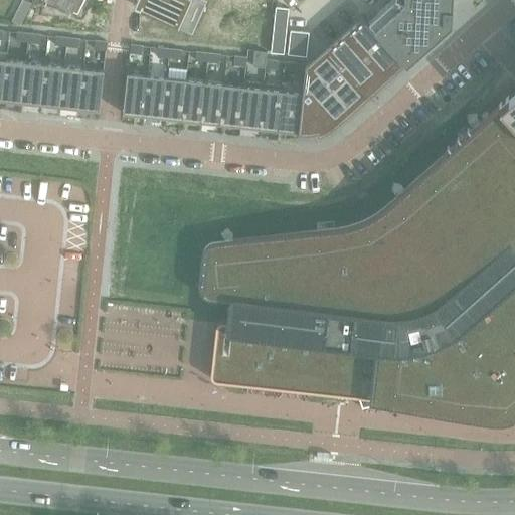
[(22,0),(17,10),(25,14),(30,4),(22,0)]
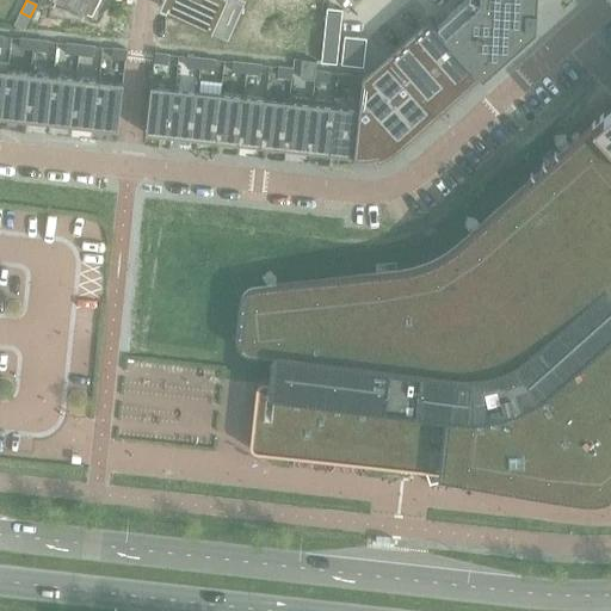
[(161,0),(158,8),(228,39),(229,37),(245,2),(240,0),(161,0)]
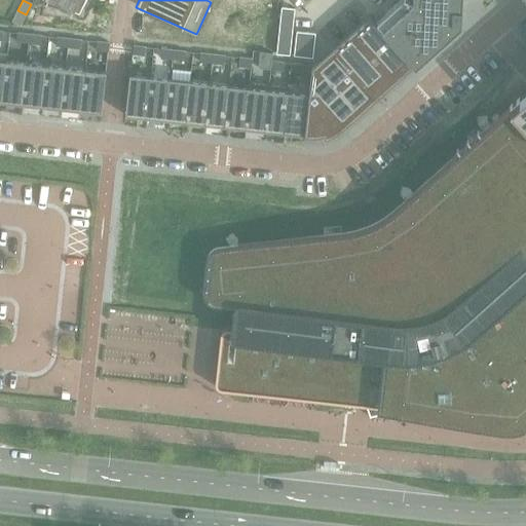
[(381,17),(376,22),(412,62),(415,67),(420,62),(425,58),(461,26),(462,0),(400,0),(396,4),(386,13),(381,17)]
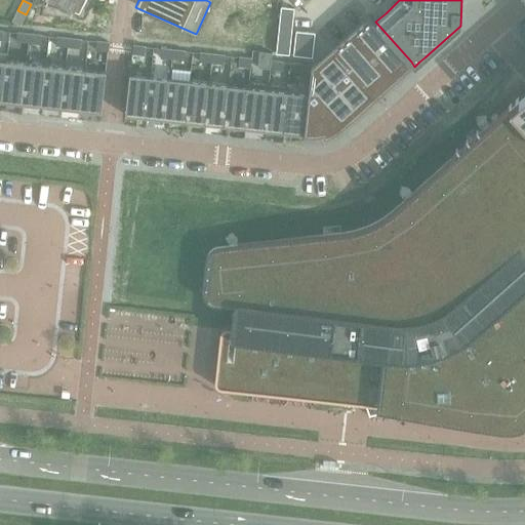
[(281,7),(280,15),(293,16),(294,9),(281,7)]
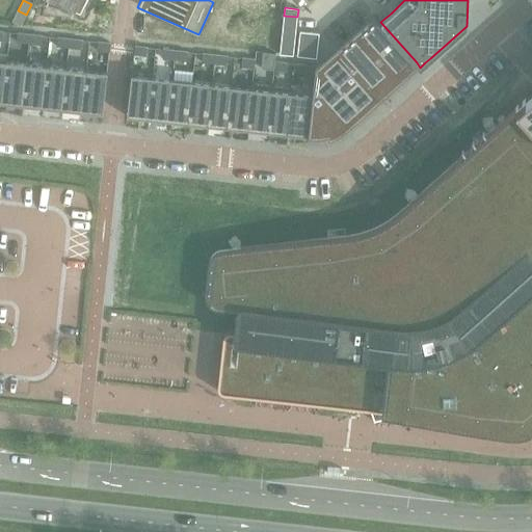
[(18,10),(12,21),(21,25),(26,15),(18,10)]
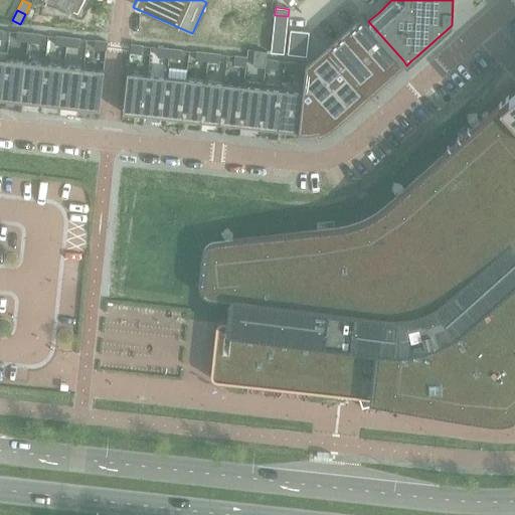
[(362,14),(344,30),(375,66),(385,76),(397,66),(403,60),(368,21),(362,14)]
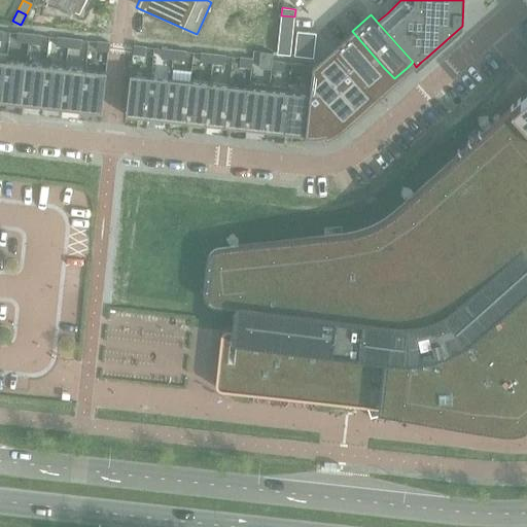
[(281,15),(280,23),(293,25),(294,16),(281,15)]
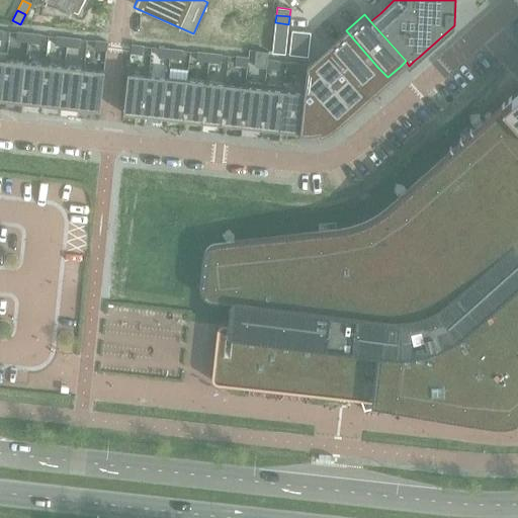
[(275,22),(275,30),(287,31),(288,24),(275,22)]
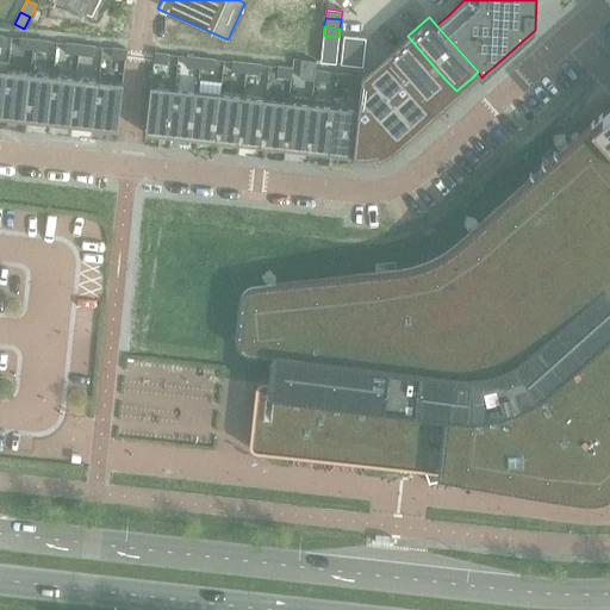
[(324,36),(323,44),(337,47),(338,37),(324,36)]
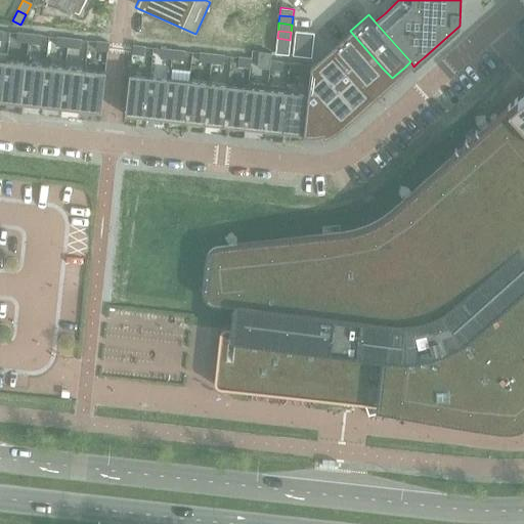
[(350,31),(332,47),(374,94),(380,89),(392,78),(382,68),(350,31)]
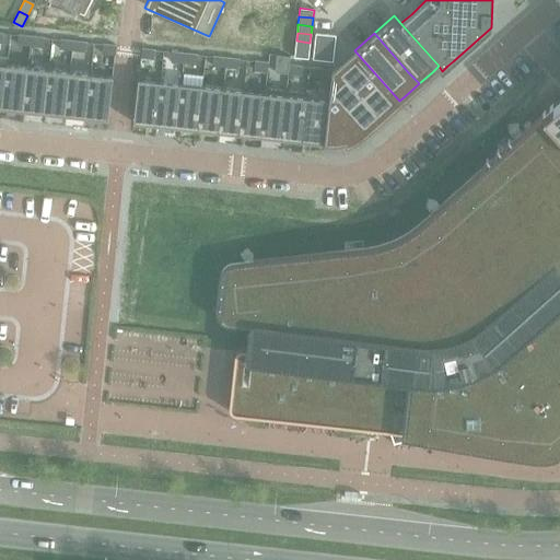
[(316,34),(313,59),(333,61),(336,36),(316,34)]
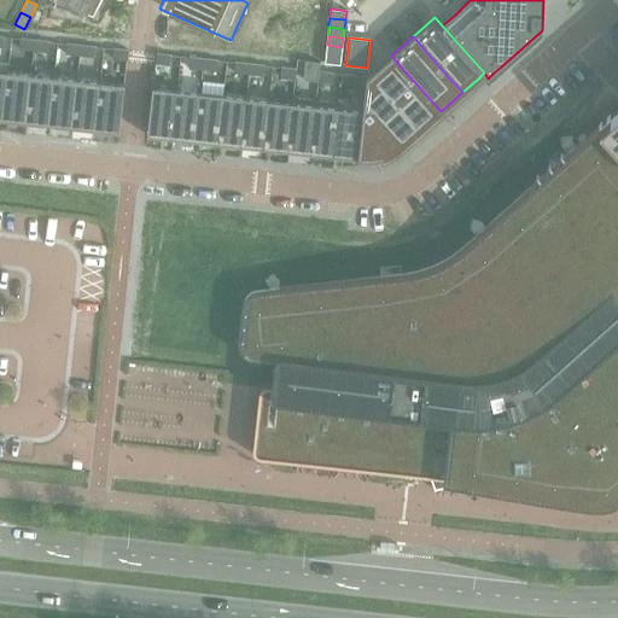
[(34,51),(35,41),(21,39),(19,48),(34,51)]
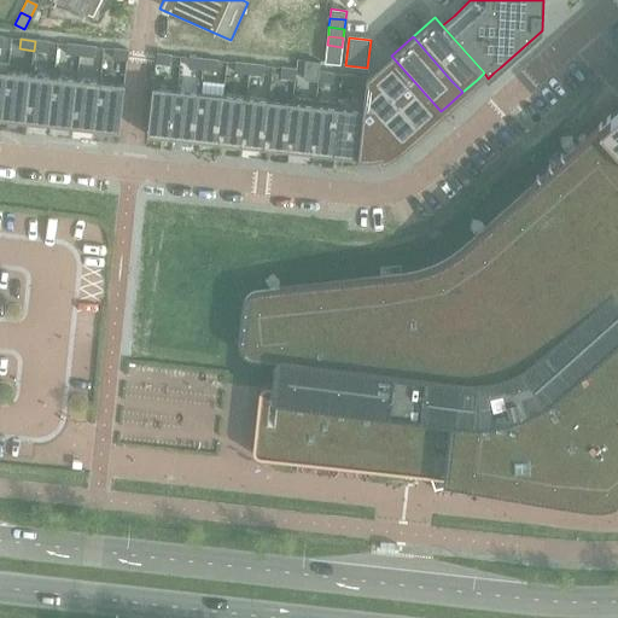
[(48,52),(50,42),(35,41),(34,51),(48,52)]
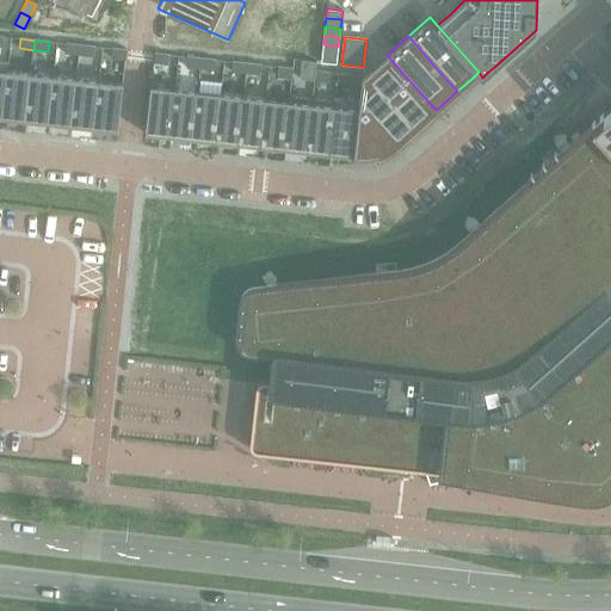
[(79,55),(80,45),(66,43),(65,54),(79,55)]
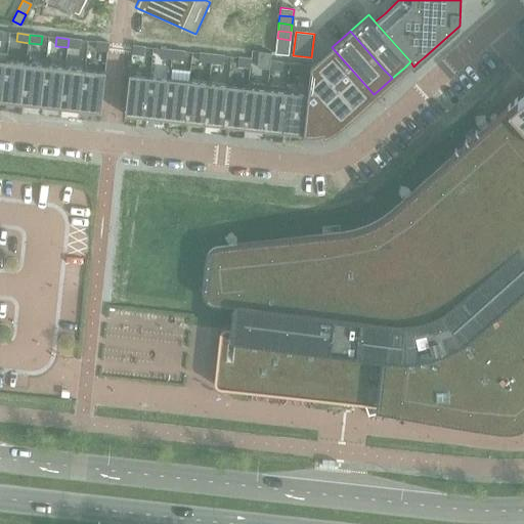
[(277,38),(276,46),(290,47),(290,40),(277,38)]
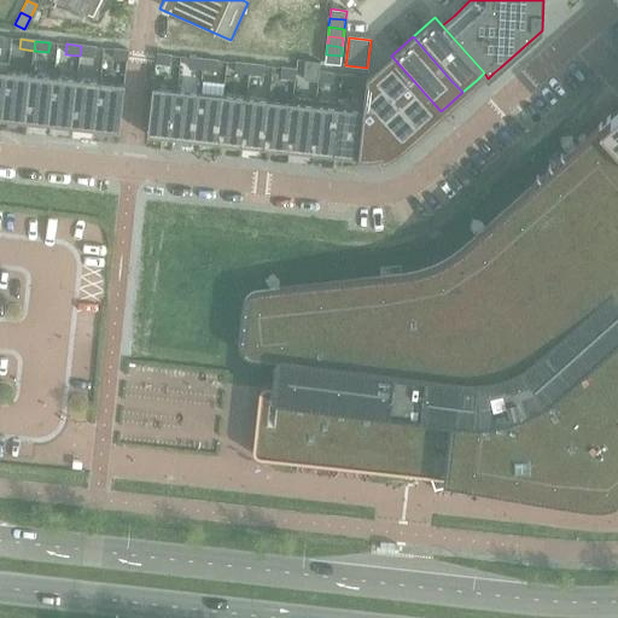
[(94,57),(95,47),(81,46),(80,56),(94,57)]
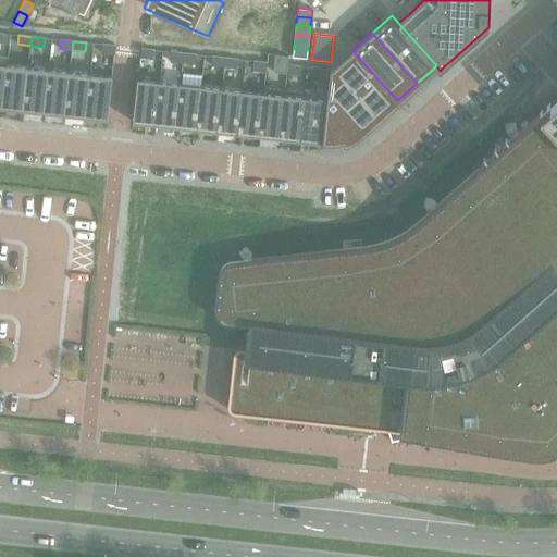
[(102,45),(101,53),(114,54),(115,46),(102,45)]
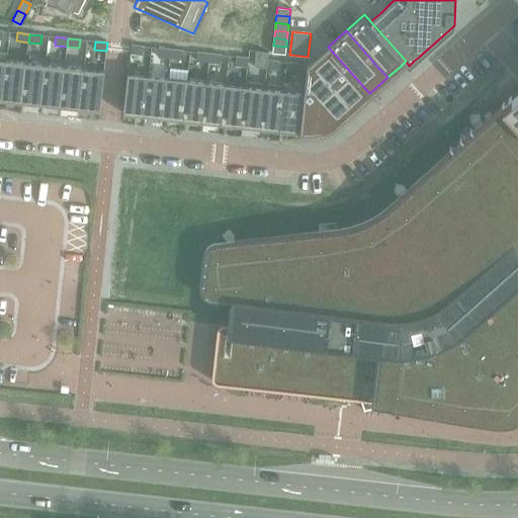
[(143,55),(144,47),(131,46),(130,54),(143,55)]
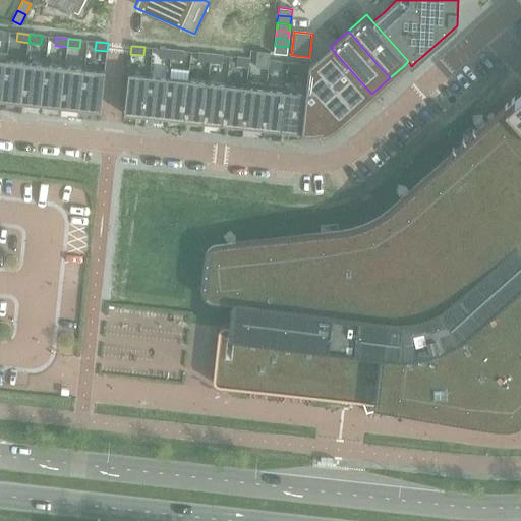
[(275,46),(274,54),(287,55),(288,47),(275,46)]
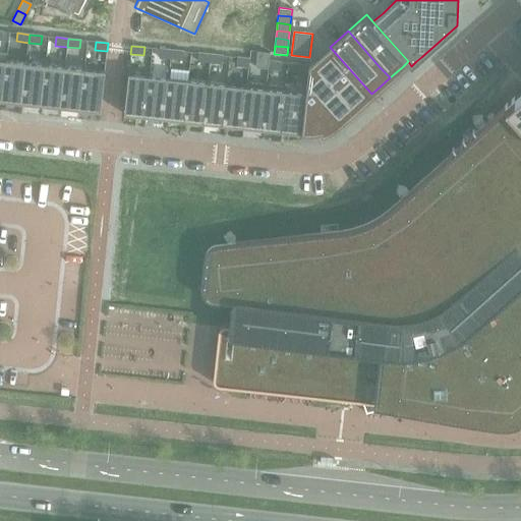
[(330,47),(311,63),(344,100),(353,110),(365,100),(371,94),(330,47)]
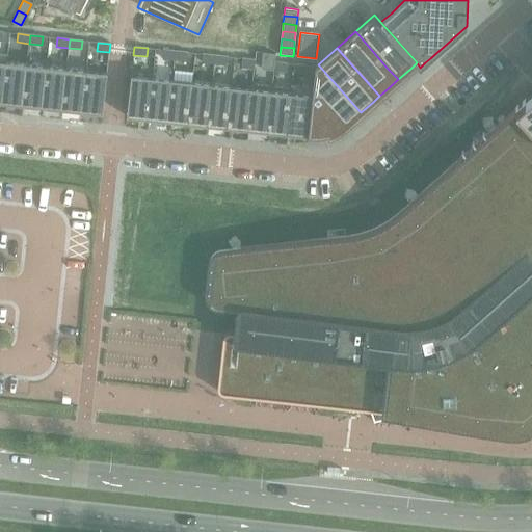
[(175,59),(176,51),(163,50),(162,58),(175,59)]
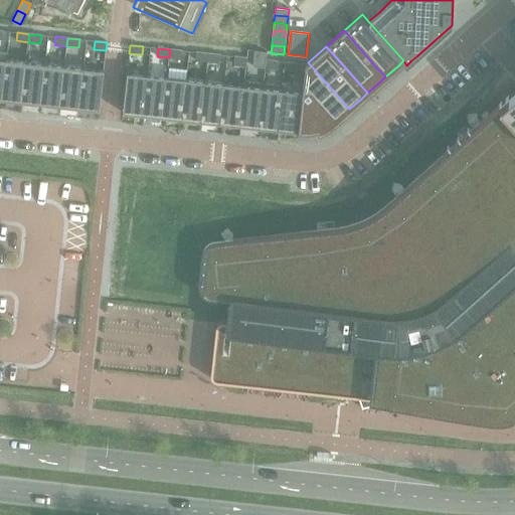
[(181,59),(182,50),(170,49),(169,57),(181,59)]
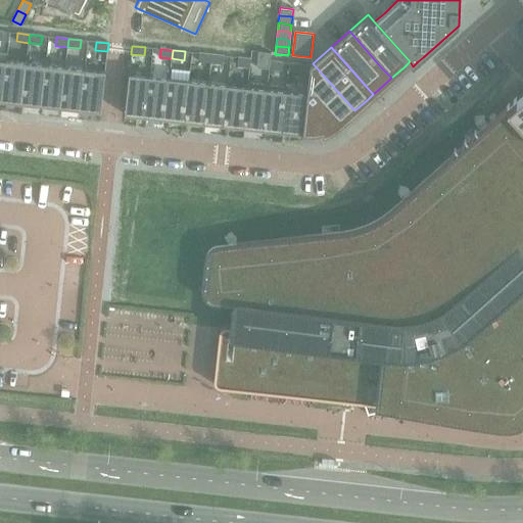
[(270,60),(271,53),(258,51),(256,67),(269,69),(270,60)]
